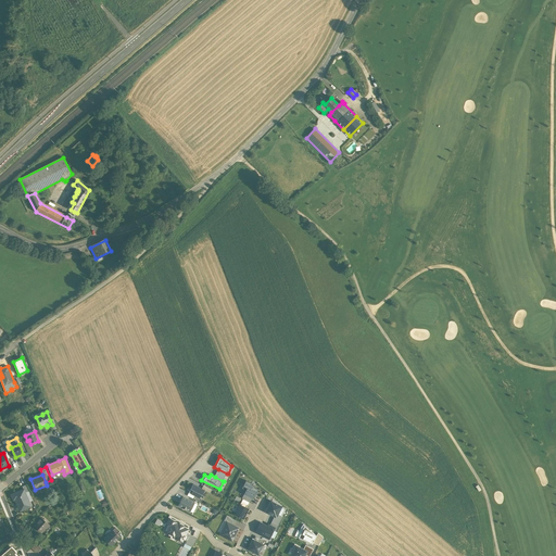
[(243,494),(253,500),(258,489),(251,484),(251,483),(247,481),(242,489),(245,490),(243,494)]
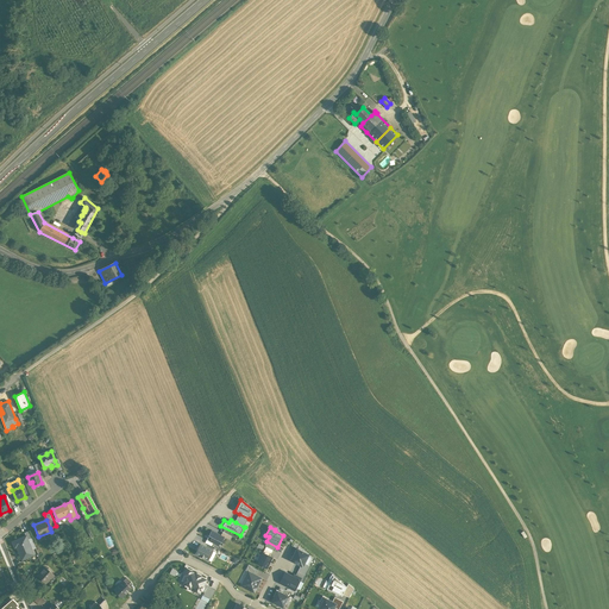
[(221,535),(212,531),(207,540),(219,546),(224,537),(221,535)]
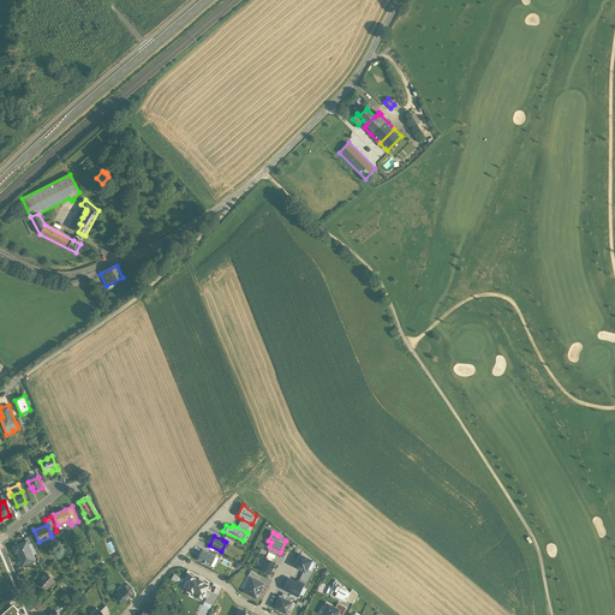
[(27,542),(12,548),(15,554),(17,553),(22,566),(35,561),(28,545),(27,542)]
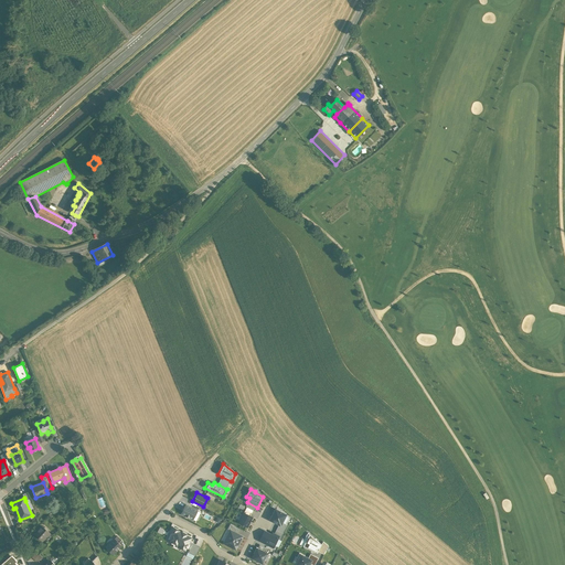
[(199,512),(185,505),(181,514),(194,521),(199,512)]
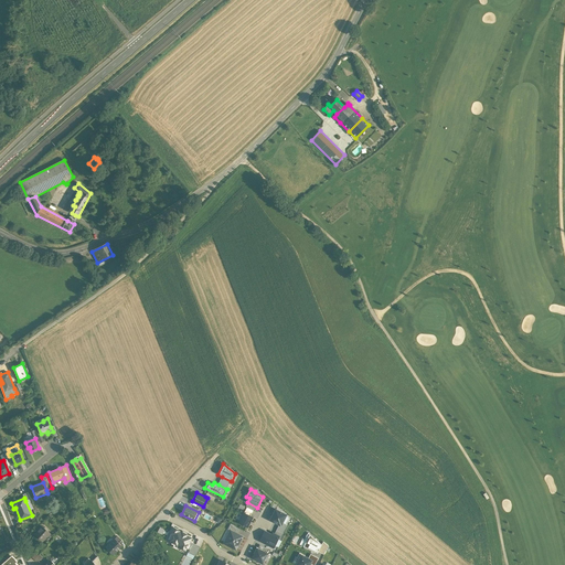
[(286,515),(276,510),(270,521),(279,525),(280,525),(281,523),(286,515)]
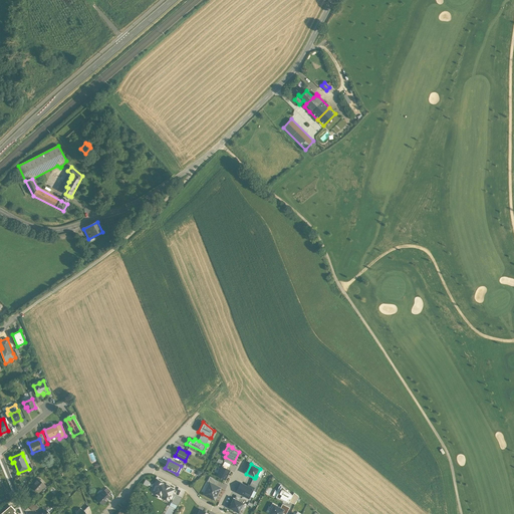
[(222,467),(217,476),(225,480),(230,471),(227,470),(222,467)]
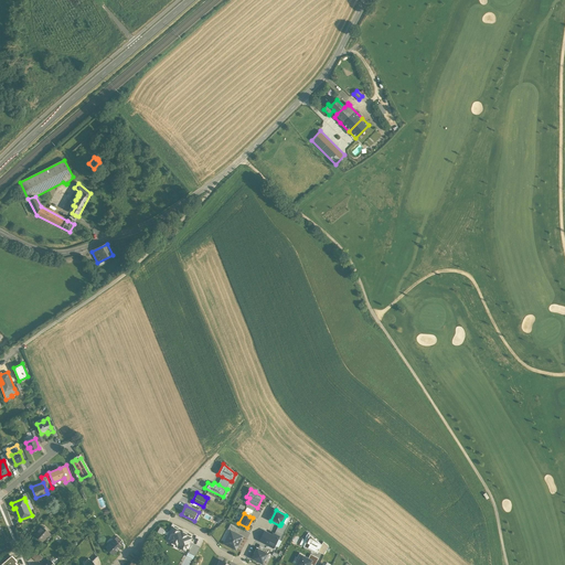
[(280,525),(279,525),(276,531),(284,534),(287,525),(281,523),(280,525)]
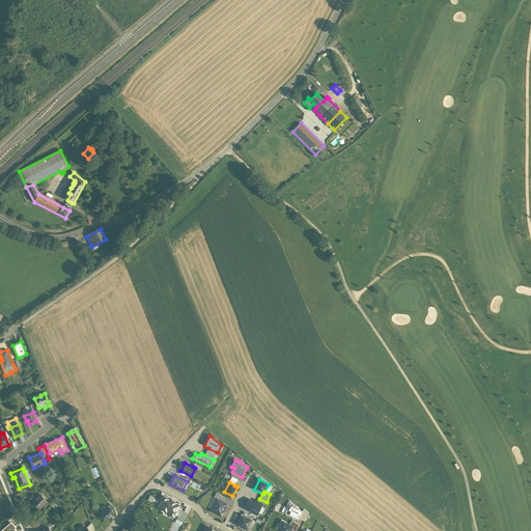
[(224,497),(216,493),(214,498),(216,499),(222,502),(224,497)]
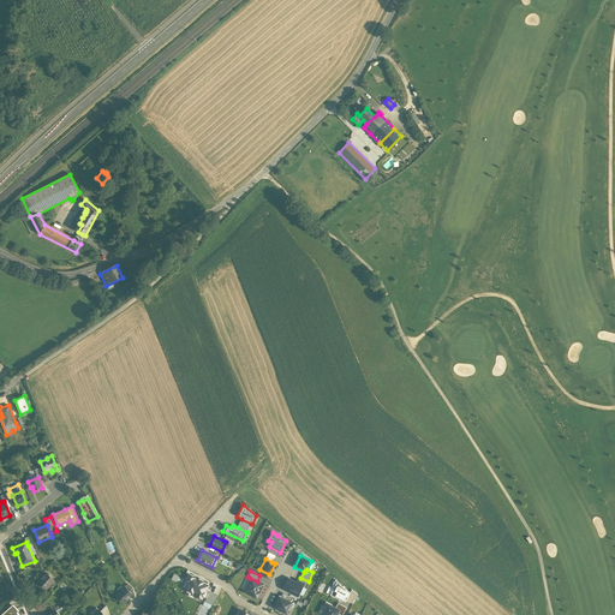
[(54,580),(47,573),(39,583),(42,586),(45,587),(46,590),(48,587),(52,583),(54,580)]
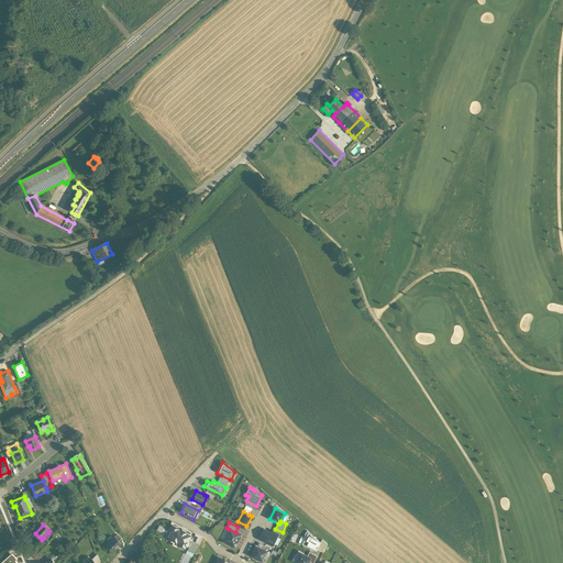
[(187,532),(172,525),(169,531),(173,533),(169,540),(179,544),(178,545),(185,549),(186,547),(188,541),(191,534),(187,532)]
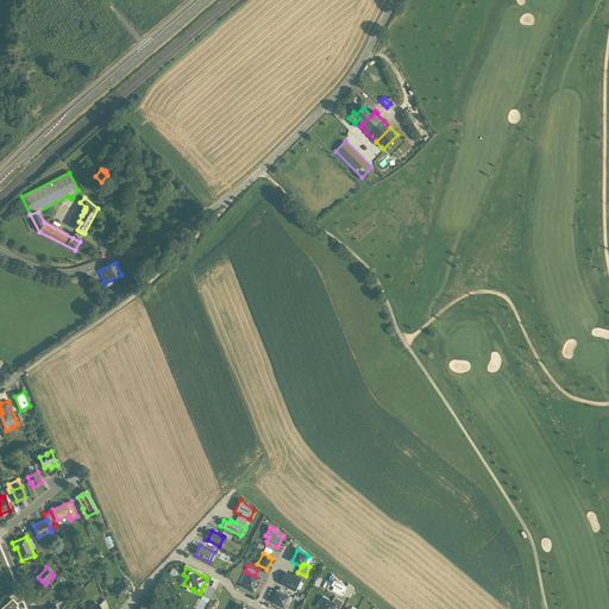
[(255,576),(248,572),(240,586),(255,594),(262,579),(255,576)]
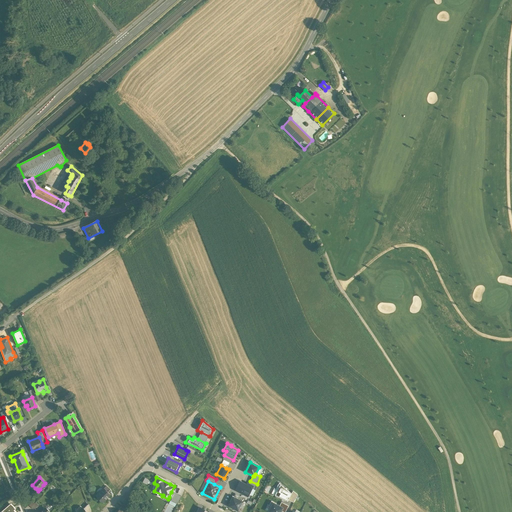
[(253,486),(252,489),(254,490),(257,484),(250,481),(248,484),(253,486)]
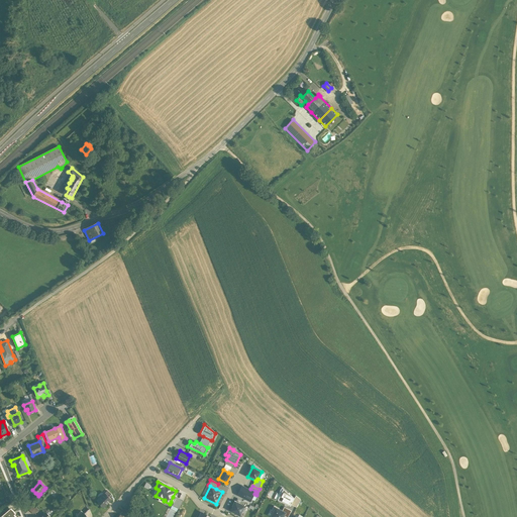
[(255,491),(250,489),(249,489),(248,490),(242,487),(237,495),(250,502),(254,494),(255,491)]
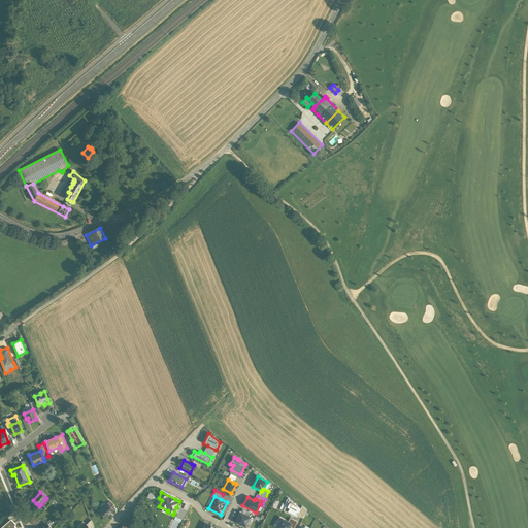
[(300,509),(289,499),(289,500),(287,499),(285,504),(286,505),(284,512),(296,518),(297,516),(300,509)]
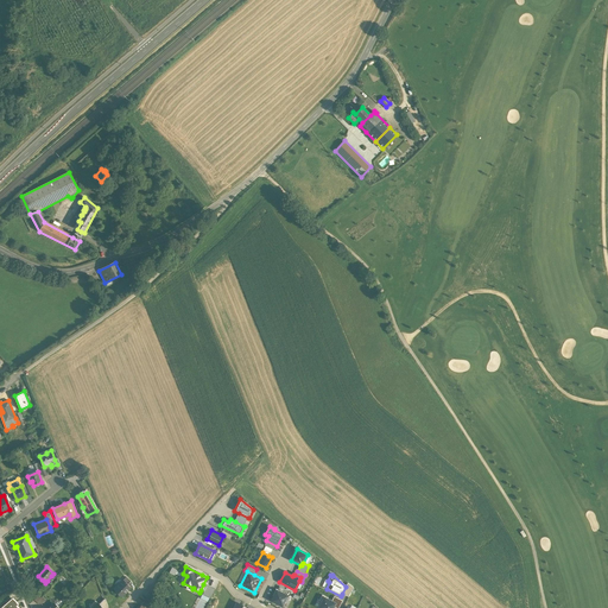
[(128,584),(124,580),(114,589),(122,597),(131,588),(128,584)]
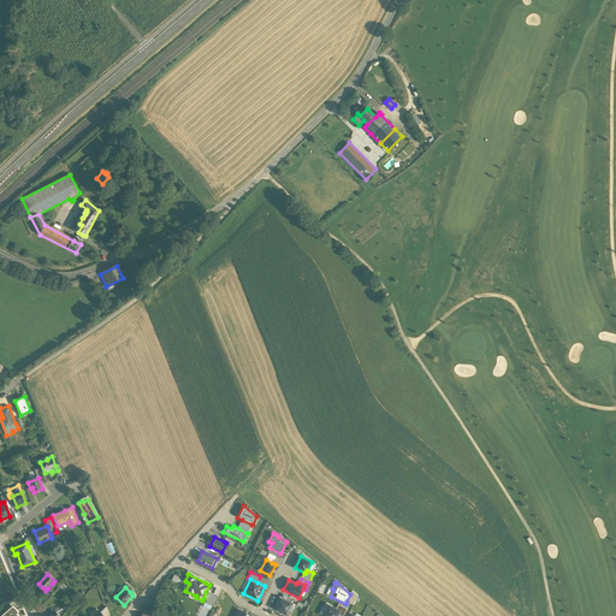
[(353,591),(350,594),(347,602),(353,604),(357,596),(353,591)]
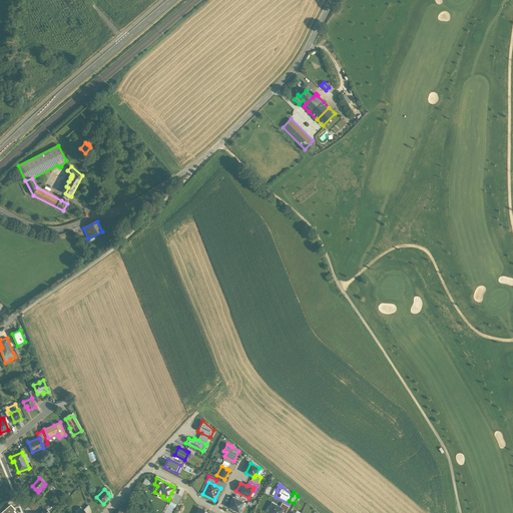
[(174,494),(171,493),(169,498),(172,500),(171,502),(177,505),(181,497),(174,493),(174,494)]
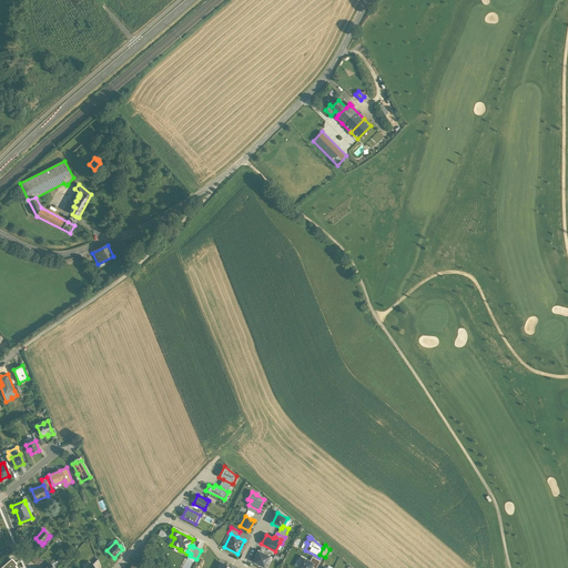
[(269,557),(259,551),(253,561),(264,567),(269,557)]
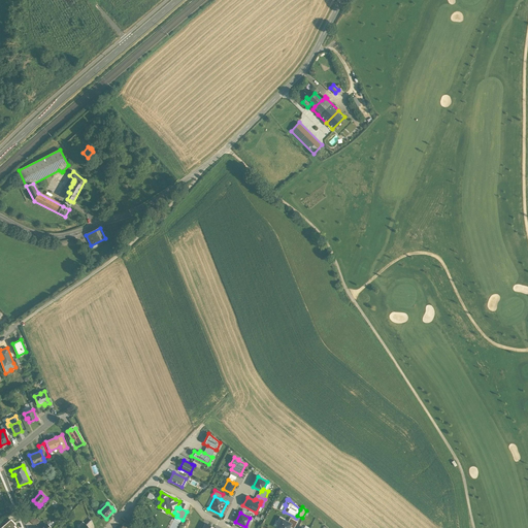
[(277,527),(289,527),(290,526),(291,524),(288,522),(285,521),(285,520),(279,517),(277,522),(279,523),(277,527)]
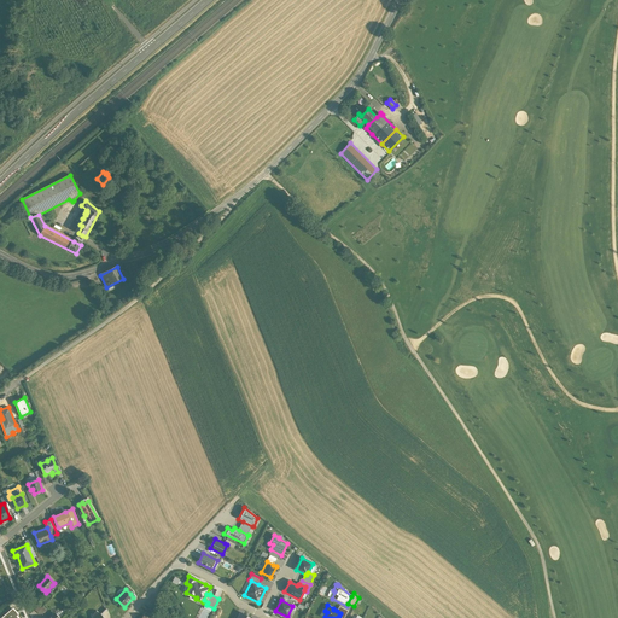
[(339,606),(337,611),(340,613),(339,616),(344,617),(348,611),(339,606)]
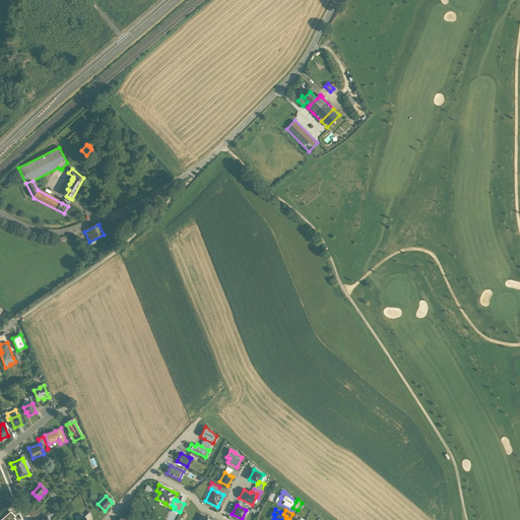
[(6,516),(0,519),(15,519),(14,518),(16,517),(11,511),(6,516)]
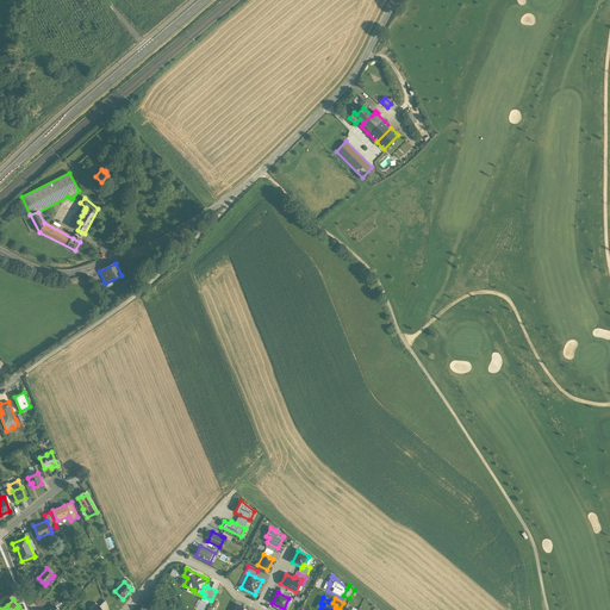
[(48,604),(43,599),(37,605),(39,608),(41,607),(43,609),(48,604)]
